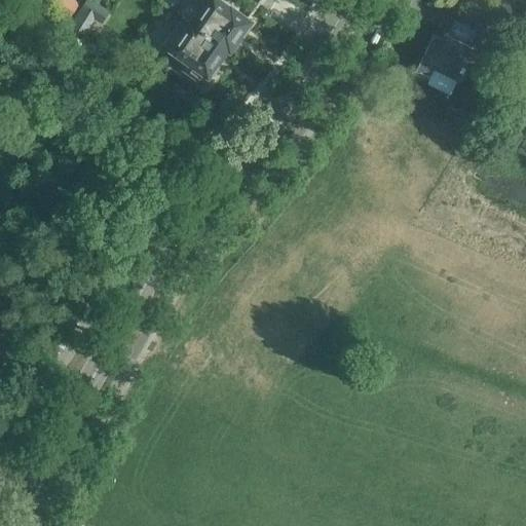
[(227,48),(230,50),(251,21),(230,7),(229,8),(217,0),(183,0),(176,12),(181,16),(227,48)]
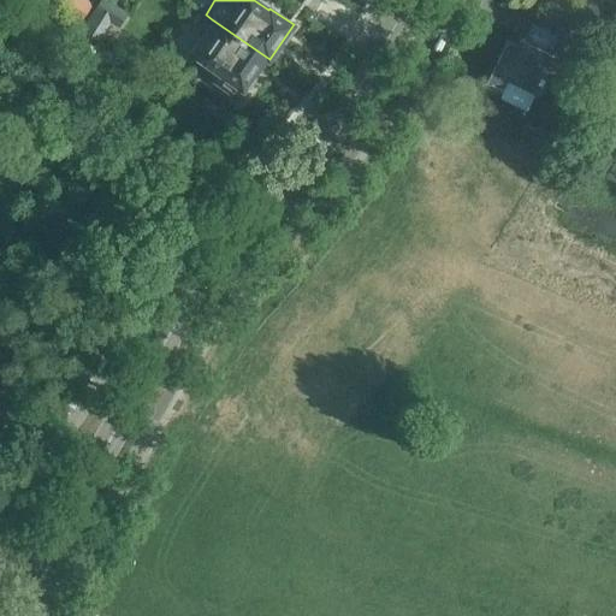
[(107,25),(117,31),(126,18),(101,1),(78,33),(94,45),(107,25)]
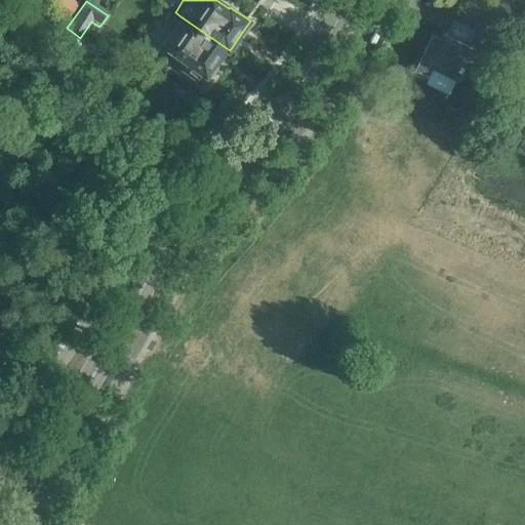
[(227,48),(180,16),(161,44),(188,63),(183,70),(202,83),(227,48)]
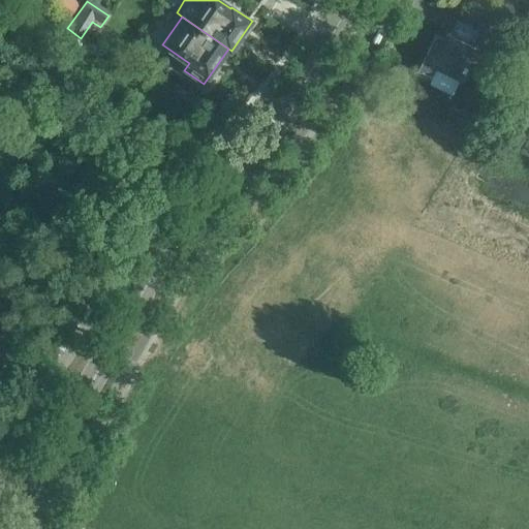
[(486,73),(504,36),(480,24),(470,44),(447,32),(444,38),(436,33),(417,69),(433,76),(437,68),(460,80),(467,64),(486,73)]
